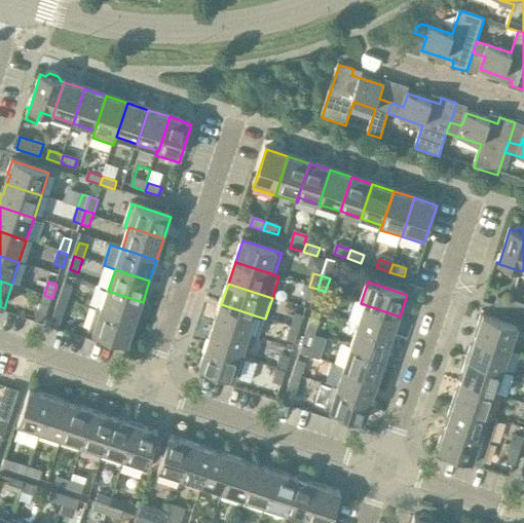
[(69,301),(73,287),(65,285),(61,298),(69,301)]
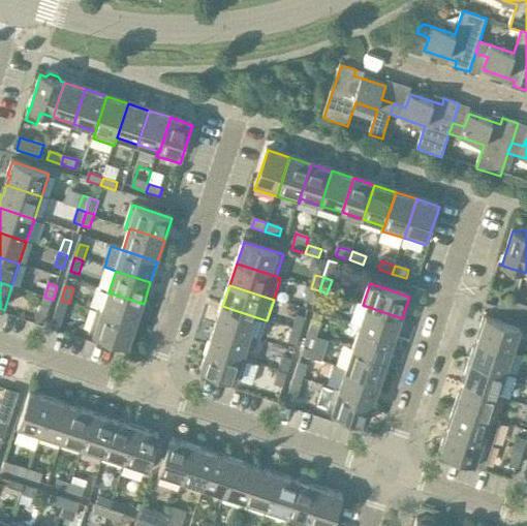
[(314,305),(319,290),(311,288),(307,302),(314,305)]
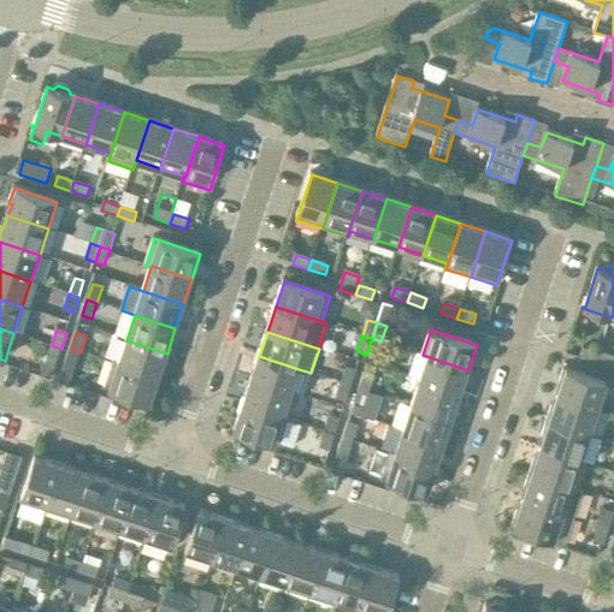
[(376,357),(381,342),(372,338),(366,355),(376,357)]
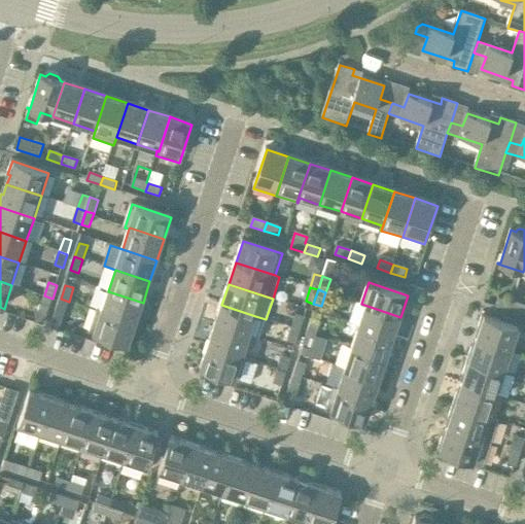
[(136,323),(143,303),(108,291),(102,311),(101,312),(136,323)]
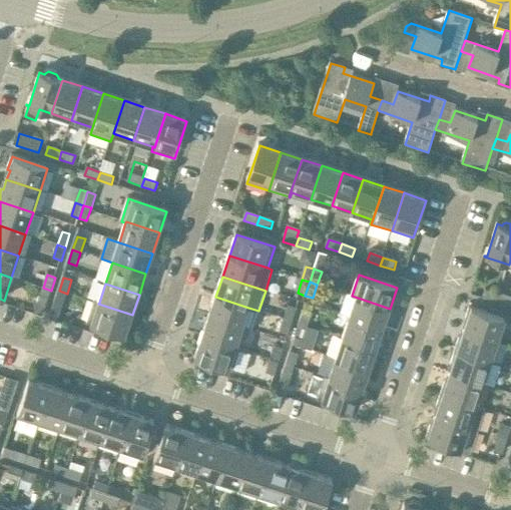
[(43,316),(51,291),(43,288),(35,313),(43,316)]
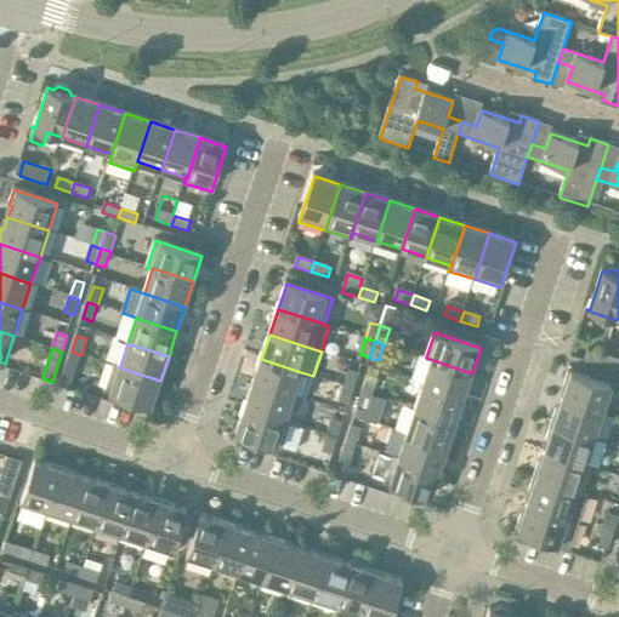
[(75,371),(81,355),(72,352),(67,367),(75,371)]
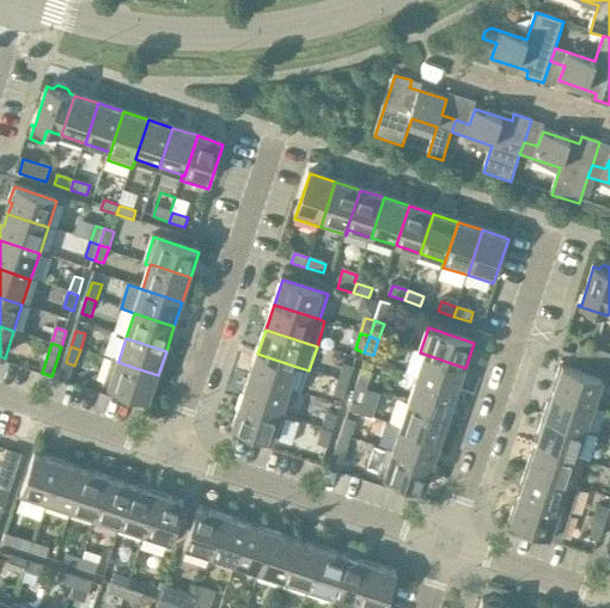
[(592,362),(596,352),(580,347),(577,356),(592,362)]
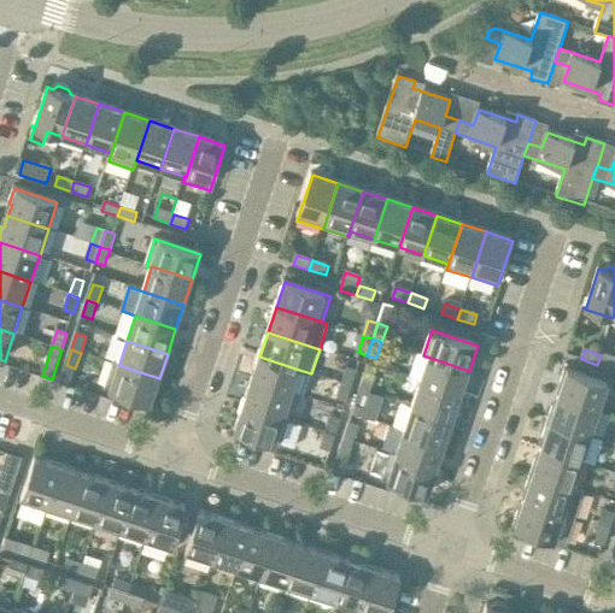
[(461,395),(469,371),(423,355),(423,358),(428,359),(421,382),(461,395)]
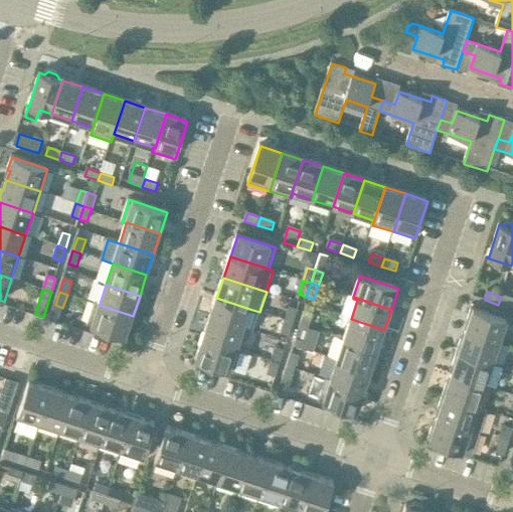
[(501,297),(498,305),(512,309),(512,300),(501,297)]
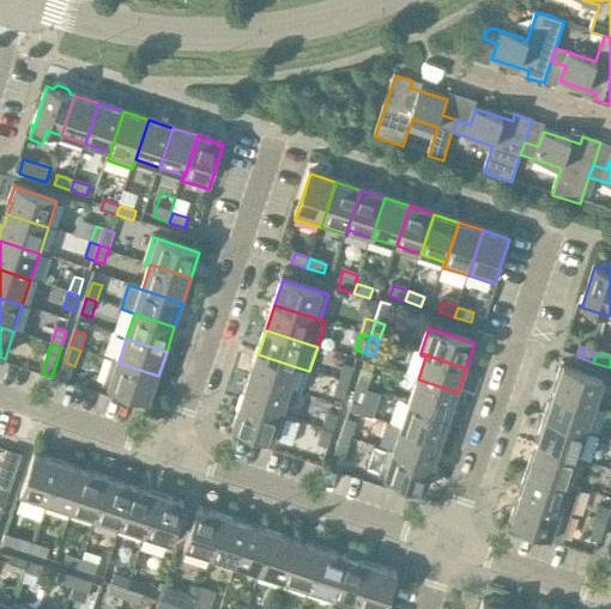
[(290,393),(297,367),(258,354),(249,379),(290,393)]
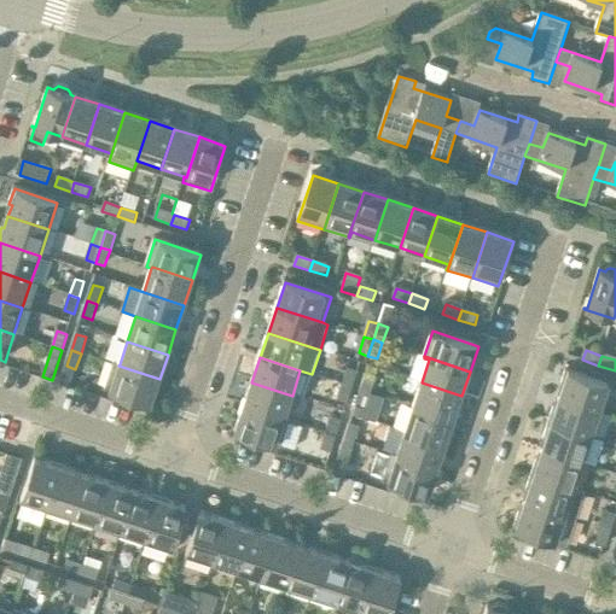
[(151,405),(160,379),(118,366),(120,364),(114,363),(105,390),(151,405)]
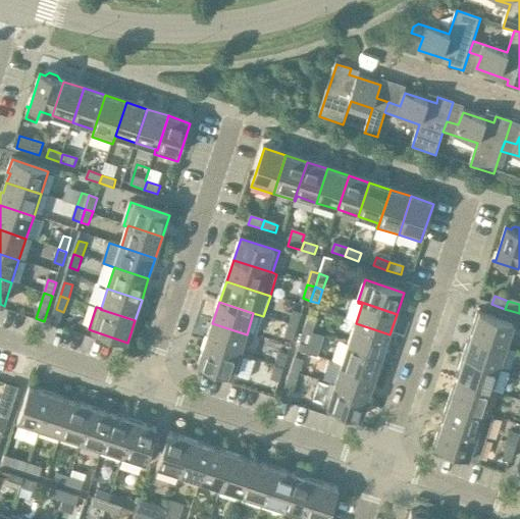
[(298,327),(302,314),(294,311),(290,325),(298,327)]
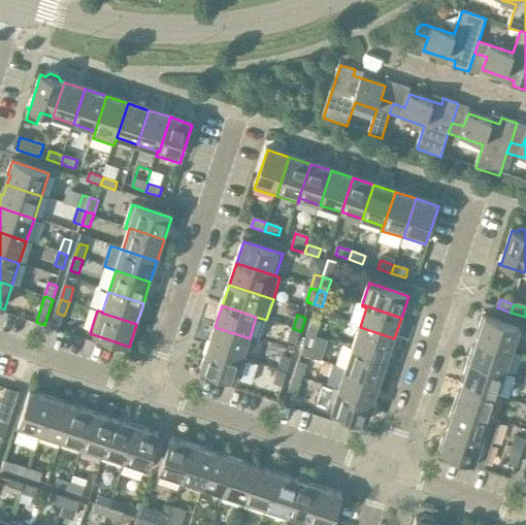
[(513,352),(520,329),(484,317),(479,330),(481,331),(478,340),(513,352)]
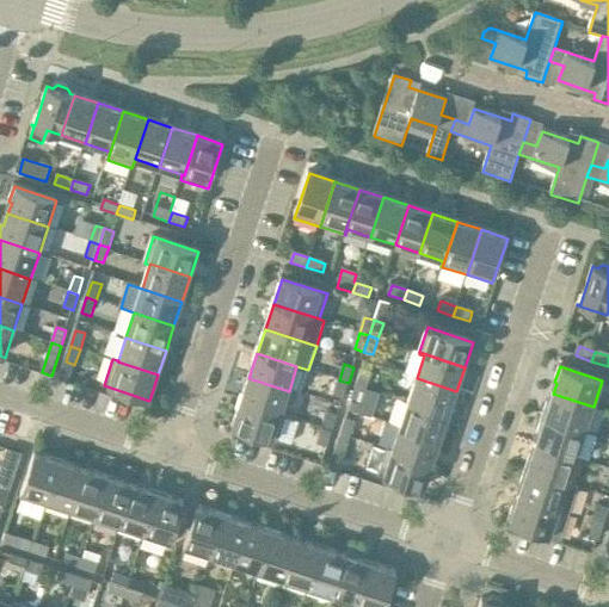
[(367,389),(371,373),(362,371),(357,386),(367,389)]
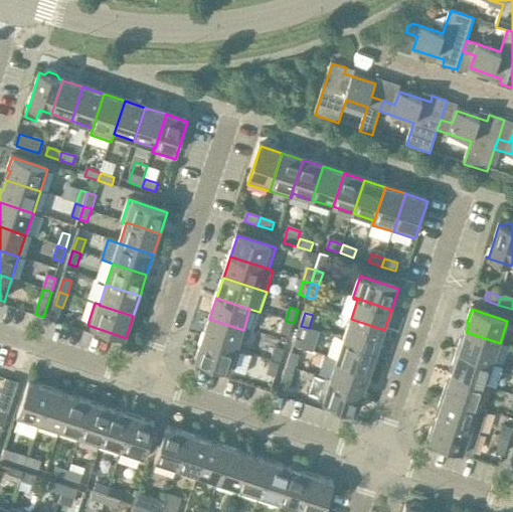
[(236,349),(243,330),(209,319),(203,339),(241,352),(241,350),(236,349)]
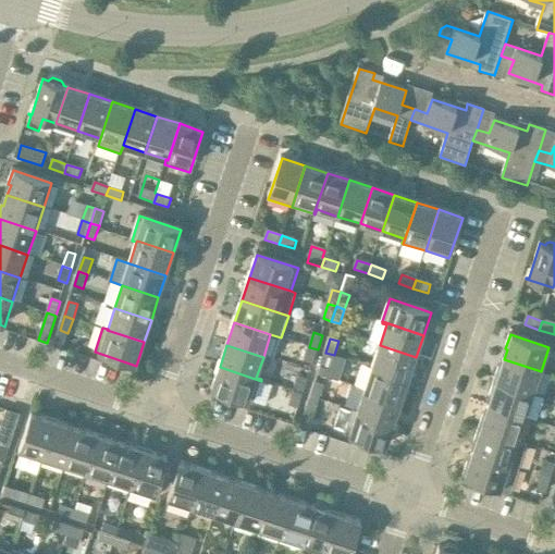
[(408,380),(416,357),(380,345),(372,368),(408,380)]
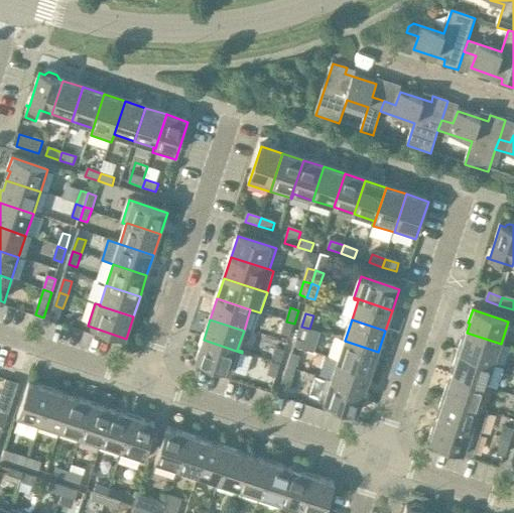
[(289,338),(294,324),(286,322),(281,335),(289,338)]
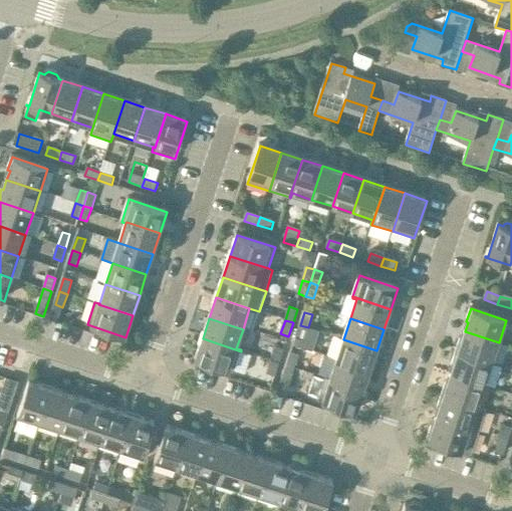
[(303,341),(308,327),(300,325),(296,338),(303,341)]
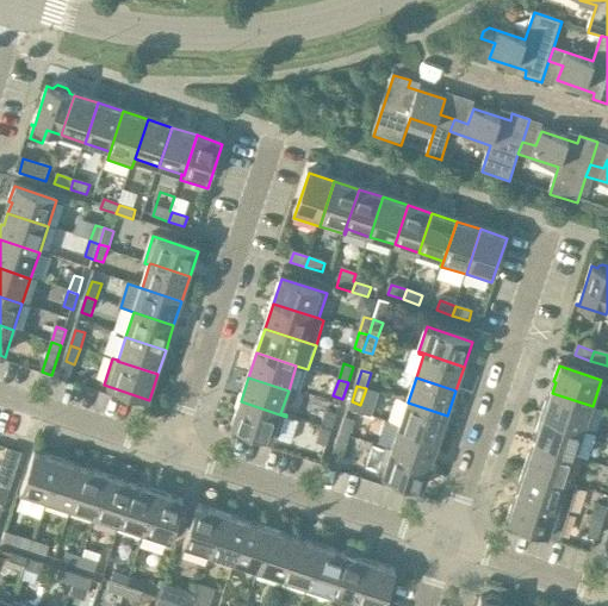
[(584,432),(593,406),(552,393),(548,404),(546,404),(541,418),(584,432)]
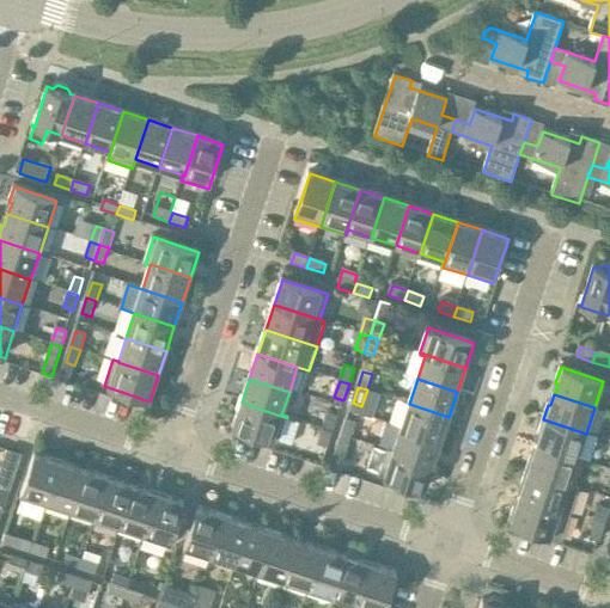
[(278,443),(287,418),(242,403),(233,429),(278,443)]
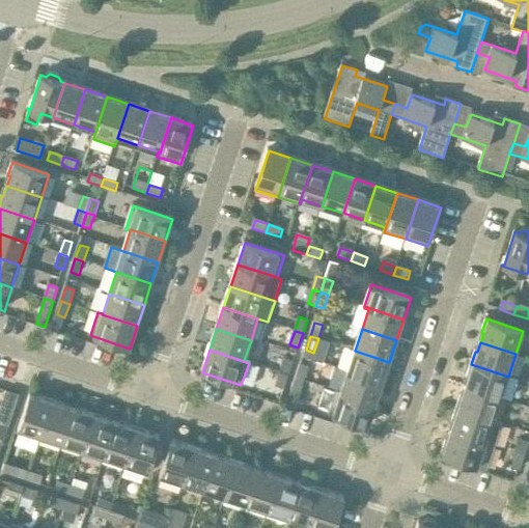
[(383,384),(389,362),(355,351),(347,372),(383,384)]
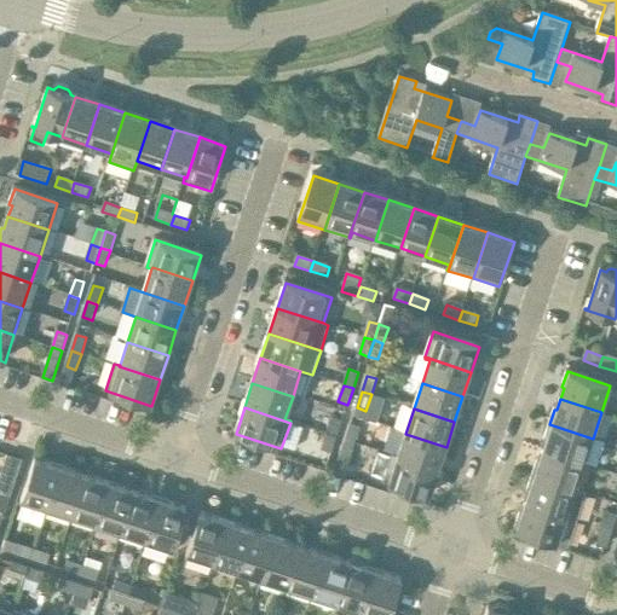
[(336,437),(342,422),(333,418),(327,435),(336,437)]
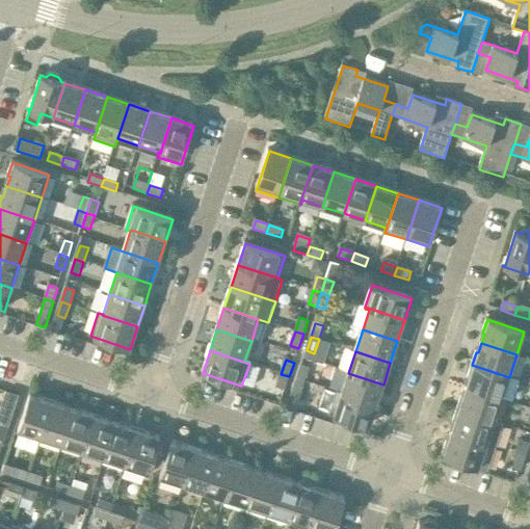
[(502,399),(509,377),(472,365),(468,377),(470,378),(467,388),(502,399)]
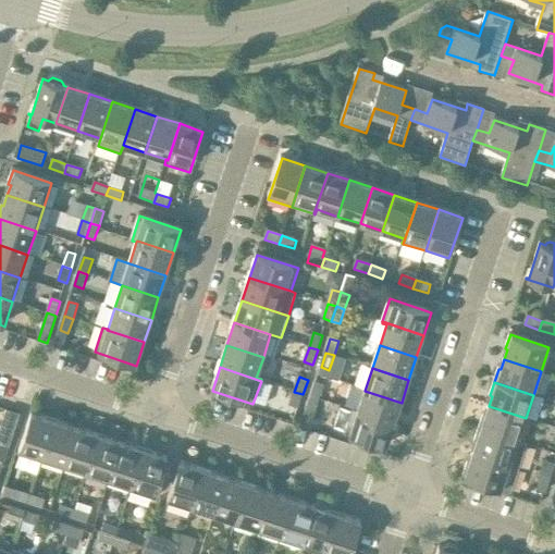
[(319,399),(324,385),(316,383),(310,397),(319,399)]
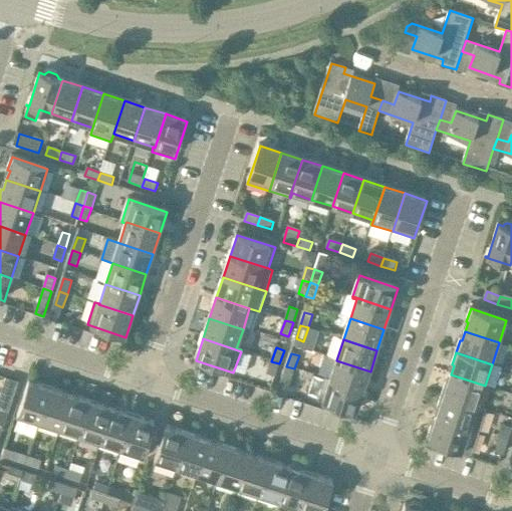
[(363,392),(370,371),(336,360),(330,379),(325,377),(325,379),(363,392)]
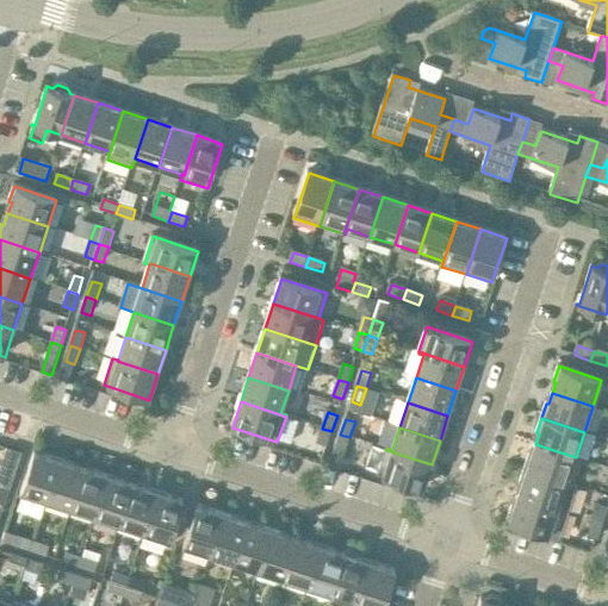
[(327,448),(332,431),(322,429),(317,444),(327,448)]
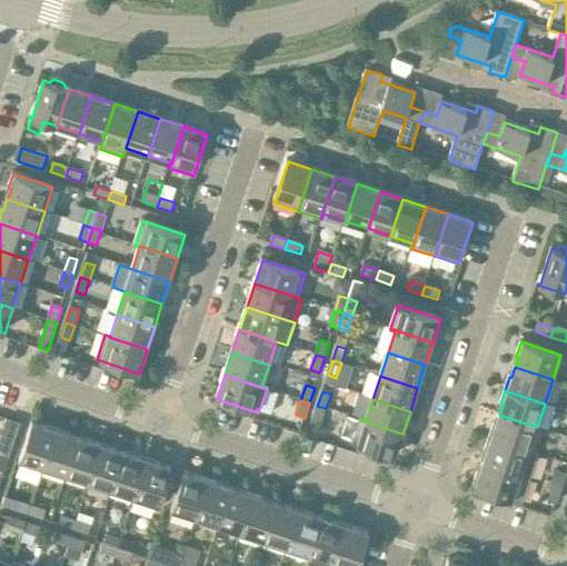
[(316,440),(326,408),(317,406),(307,437),(316,440)]
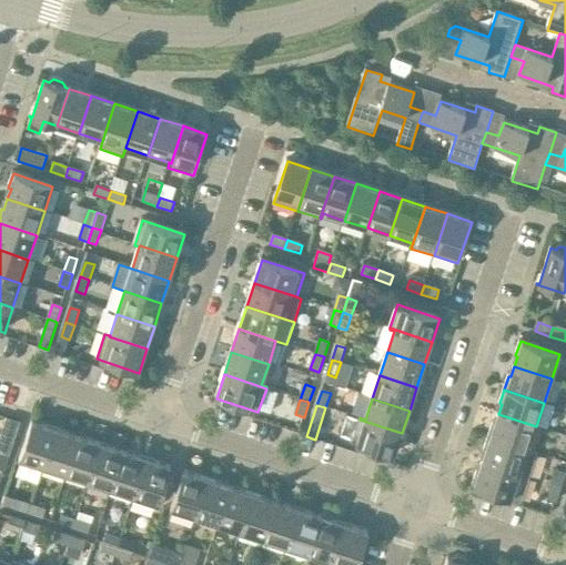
[(527,451),(536,426),(498,414),(495,425),(493,424),(488,437),(527,451)]
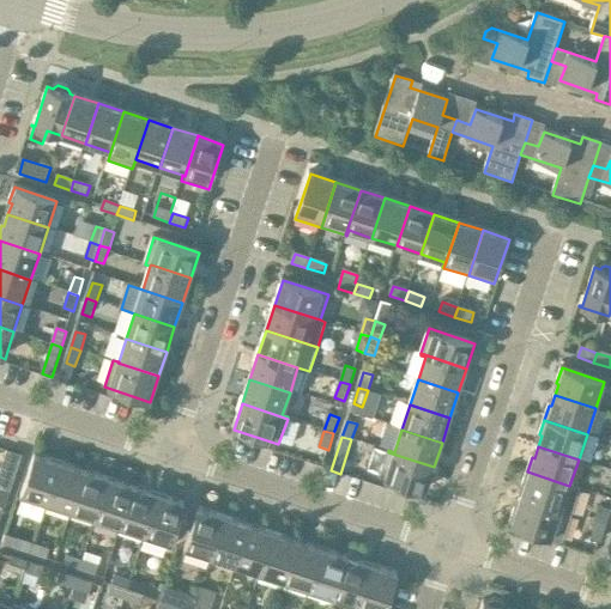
[(425,492),(434,467),(388,452),(380,477),(425,492)]
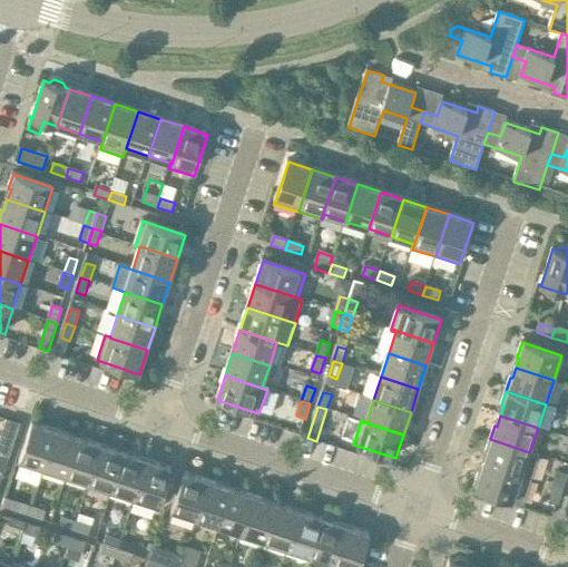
[(45,469),(57,431),(32,423),(19,466),(43,475),(46,469),(45,469)]
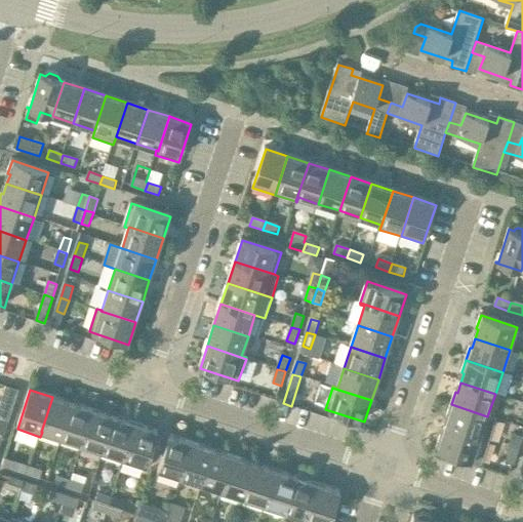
[(62,439),(73,404),(52,397),(41,432),(42,432),(62,439)]
